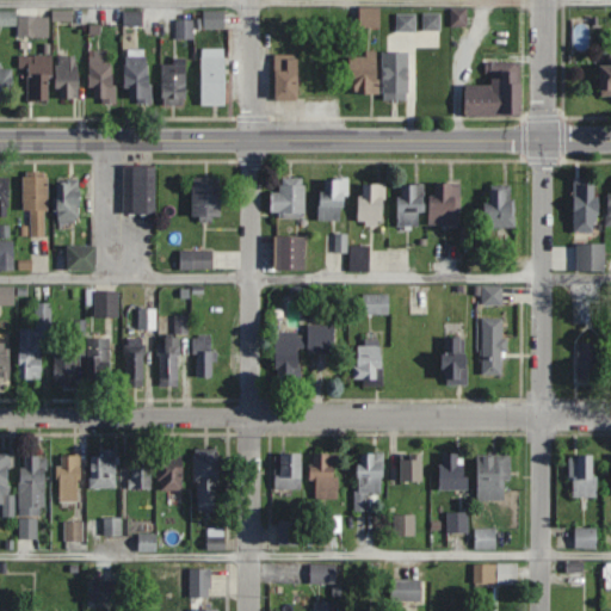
[(380,28),(380,8),(359,8),(359,28),(380,28)]
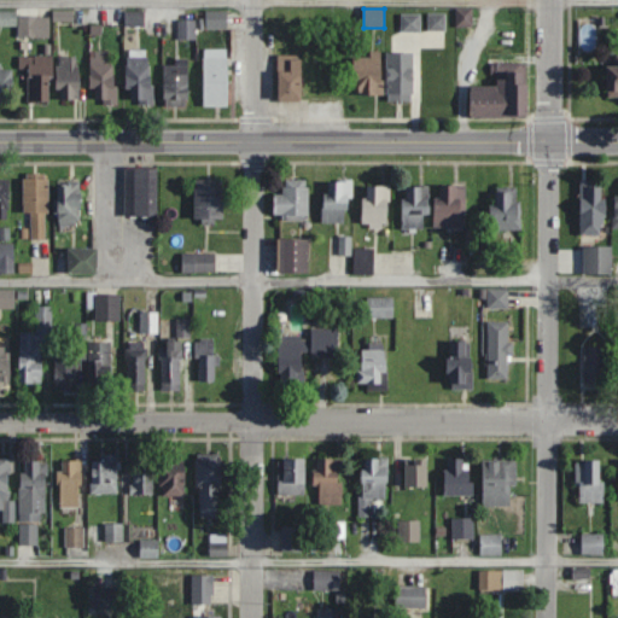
[(73,12),(56,12),(54,21),(73,22),(73,12)]
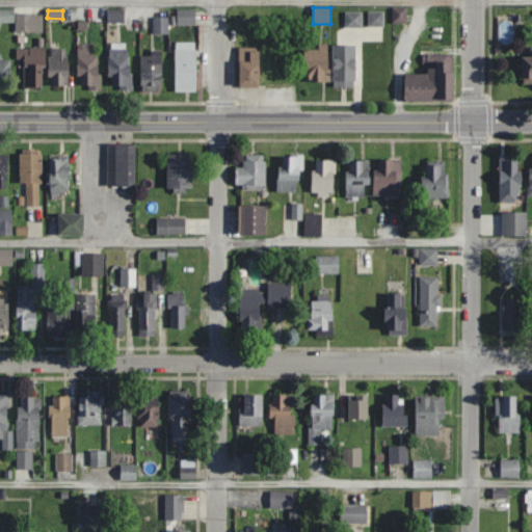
[(194,25),(194,10),(178,10),(178,25),(194,25)]
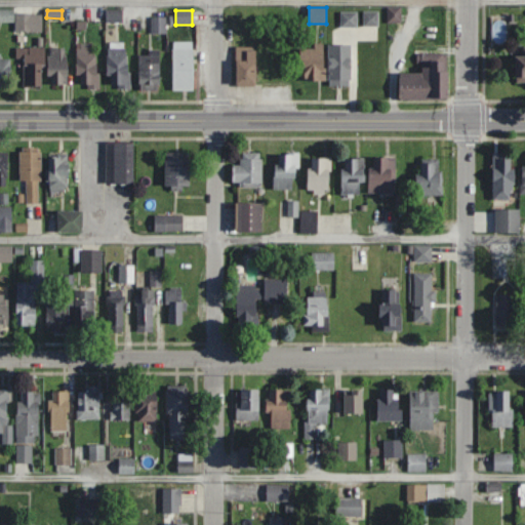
[(152,34),(166,34),(166,18),(152,18),(152,34)]
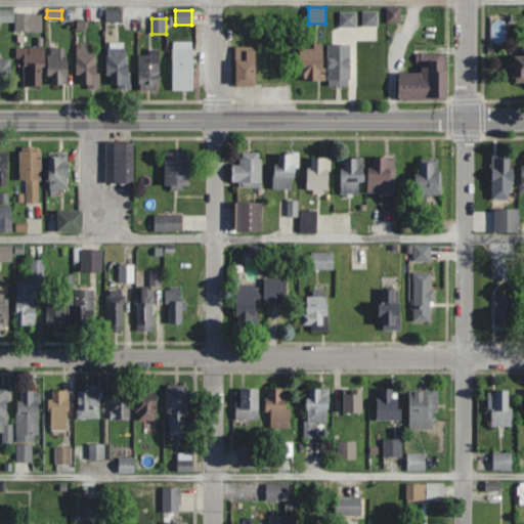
[(173,91),(192,91),(192,42),(173,42),(173,91)]
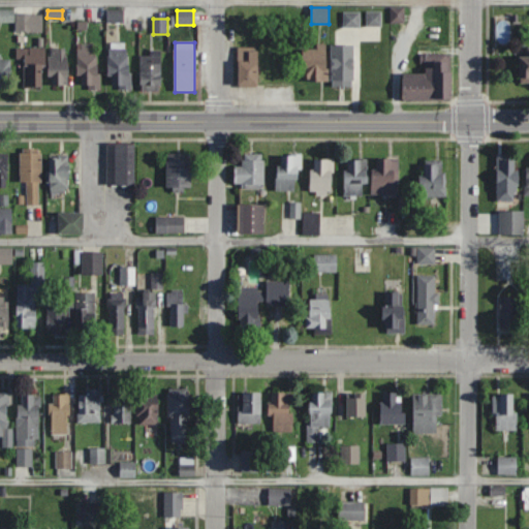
[(130,90),(130,44),(110,44),(110,90),(130,90)]
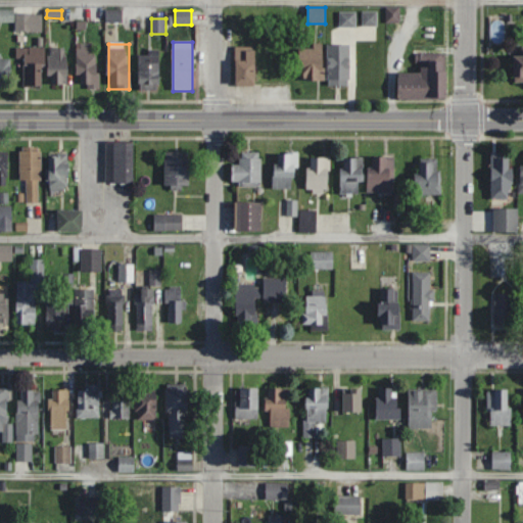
[(78,88),(97,88),(97,45),(78,45),(78,88)]
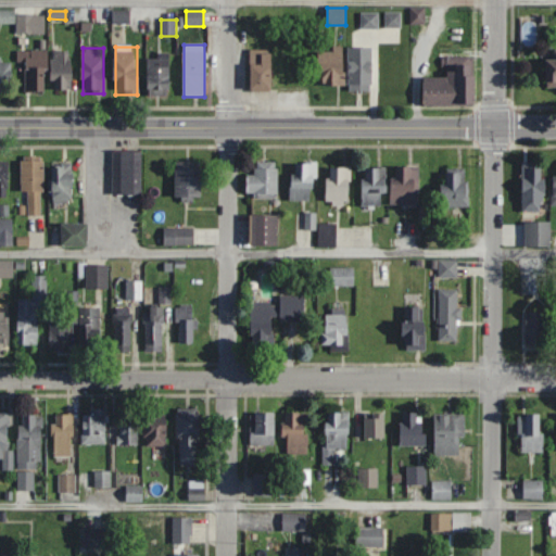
[(373,49),(349,49),(349,91),(373,91),(373,49)]
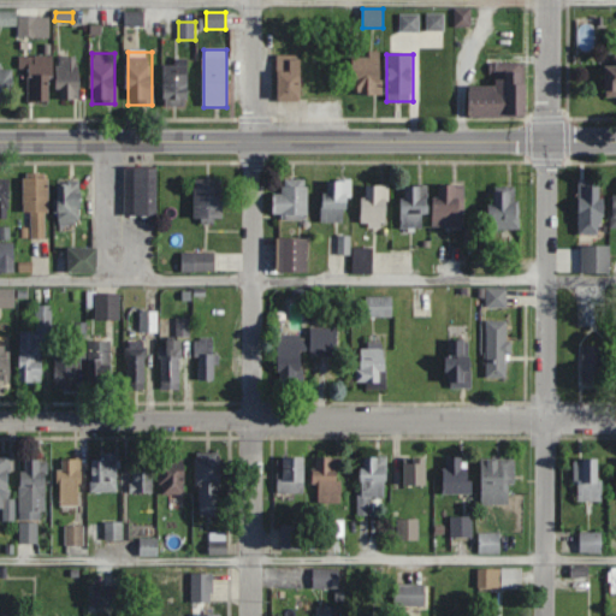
[(52,57),(21,55),(21,69),(28,69),(28,102),(52,102),(52,57)]
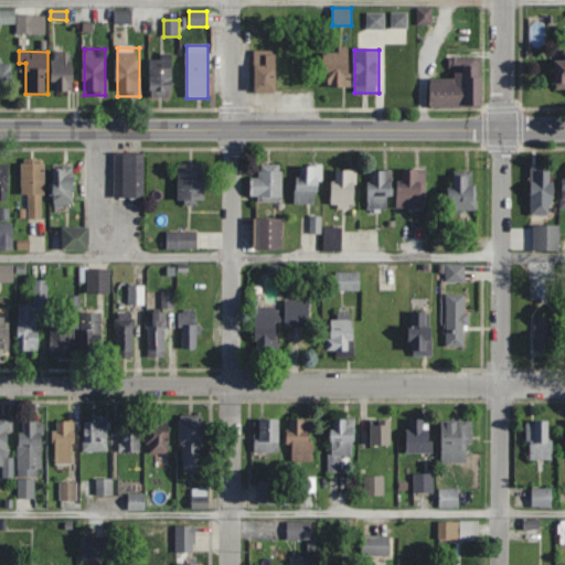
[(323,87),(350,87),(350,51),(323,51),(323,87)]
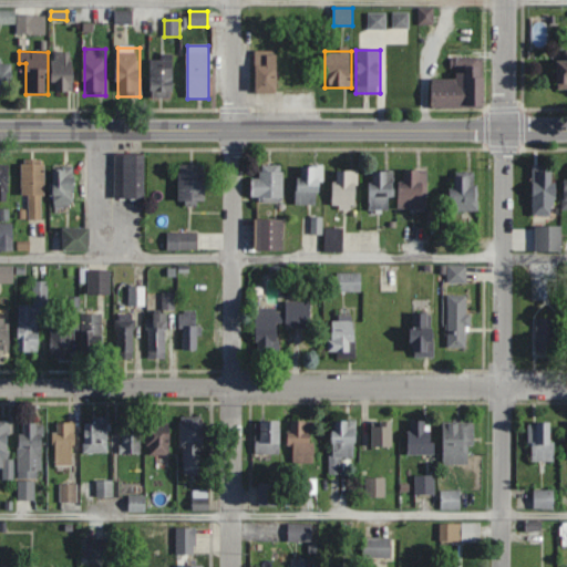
[(74,92),(74,52),(53,52),(53,92),(74,92)]
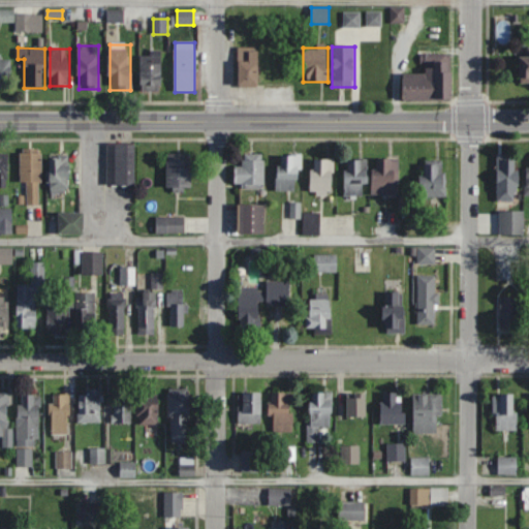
[(161,92),(161,50),(149,50),(149,56),(141,56),(141,92),(161,92)]
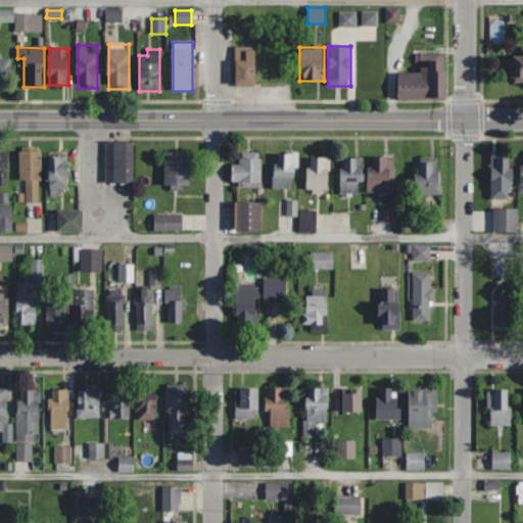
[(255,85),(255,49),(236,49),(236,85),(255,85)]
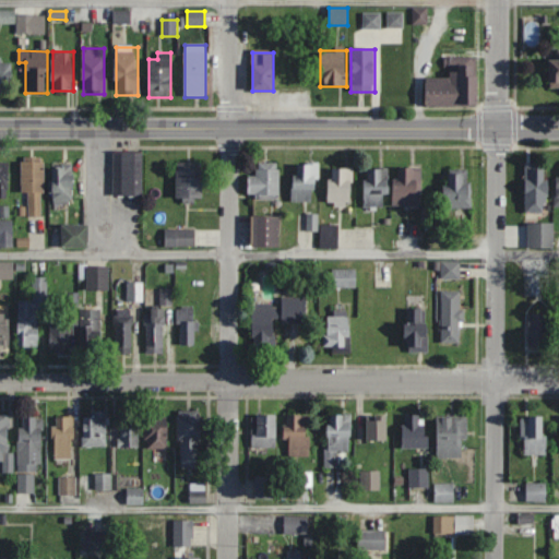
[(558,57),(549,57),(549,87),(558,87),(558,57)]
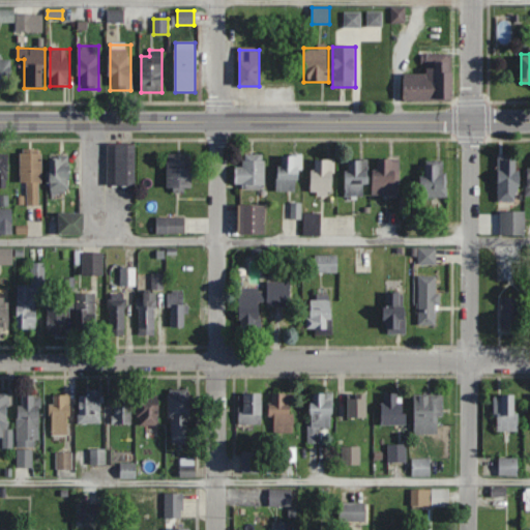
[(0,88),(9,89),(9,59),(2,59),(2,55),(0,55),(0,88)]
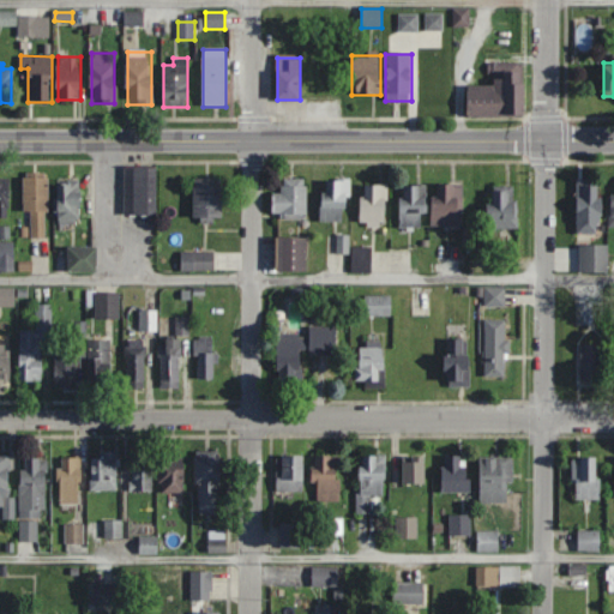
[(523,118),(523,70),(504,70),(504,85),(467,85),(467,118),(523,118)]
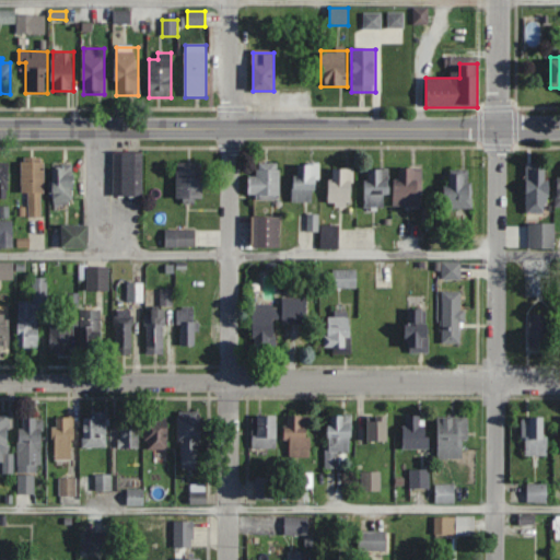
[(113,195),(142,195),(142,152),(113,152),(113,195)]
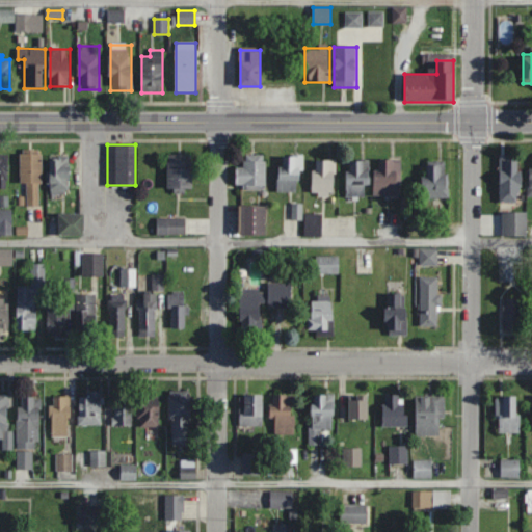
[(21,183),(26,183),(26,205),(42,205),(42,152),(21,152),(21,183)]
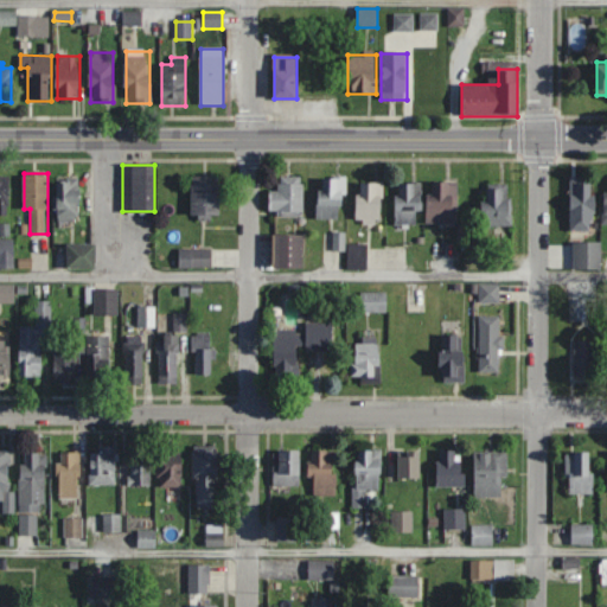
[(219,218),(219,174),(191,174),(191,218),(219,218)]
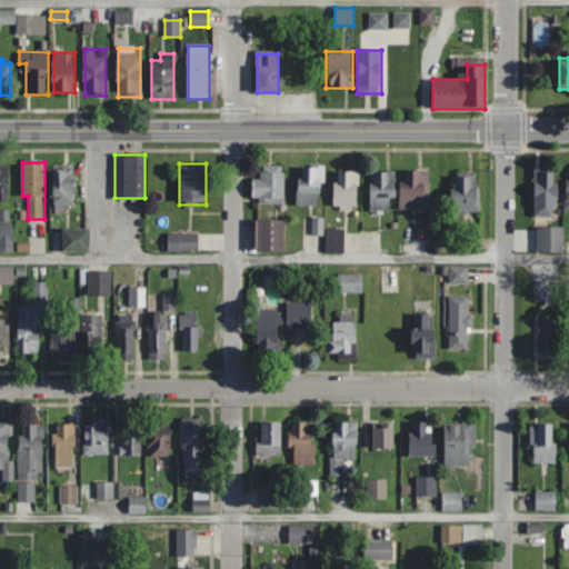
[(252,178),(252,199),(283,199),(283,165),(261,165),(261,178),(252,178)]
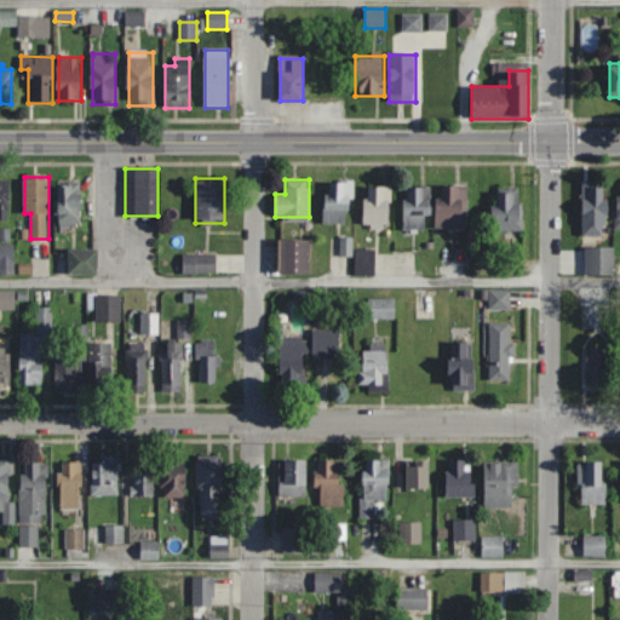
[(325,223),(352,223),(352,181),(325,181),(325,223)]
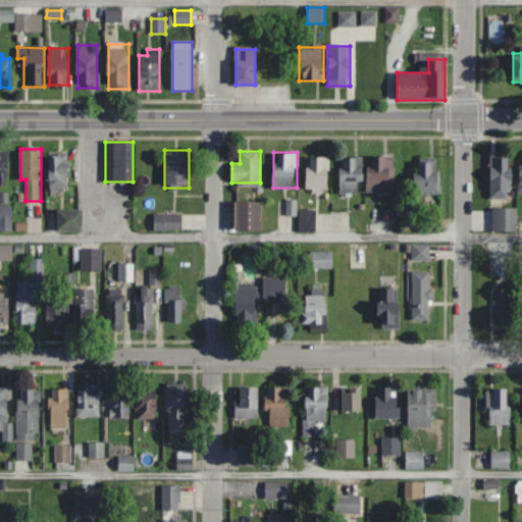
[(490,198),(511,198),(511,153),(490,153),(490,198)]
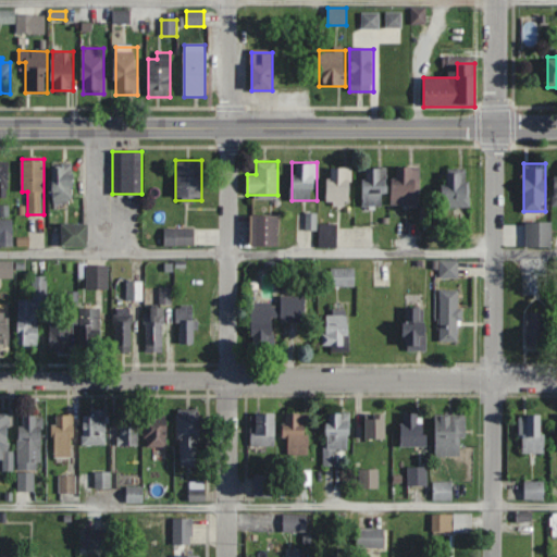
[(52,164),(52,202),(73,202),(73,164),(52,164)]
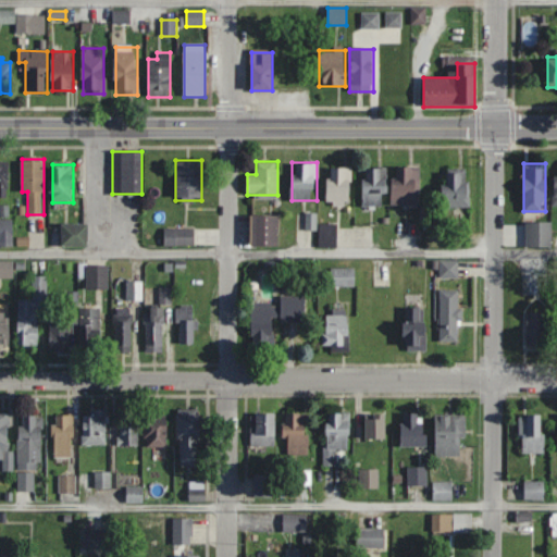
[(350,205),(350,166),(327,166),(327,205),(350,205)]
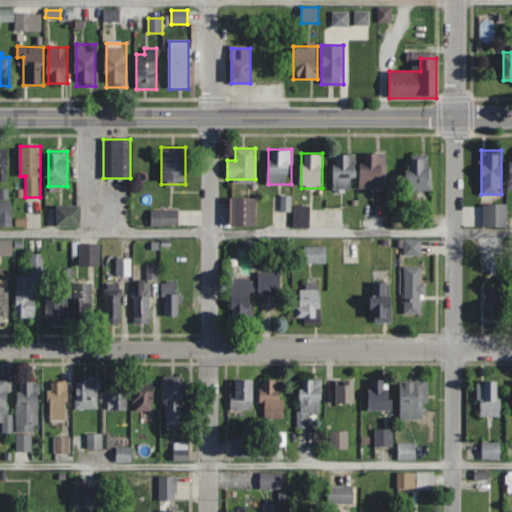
[(361,187),(384,187),(384,153),(361,153),(361,187)]
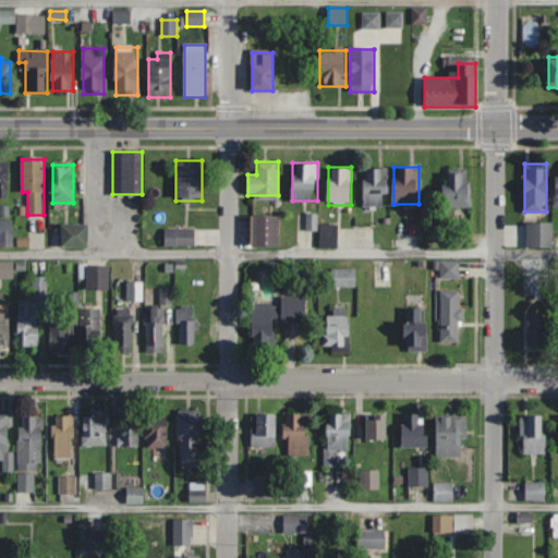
[(364,206),(384,206),(384,197),(388,197),(388,168),(364,168),(364,206)]
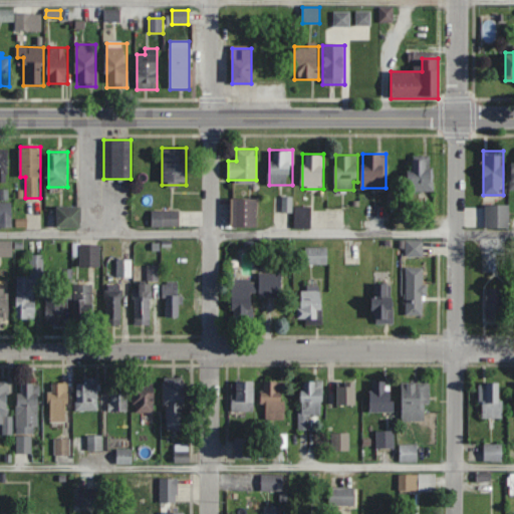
[(410,169),(410,190),(433,190),(433,157),(413,157),(413,169),(410,169)]
